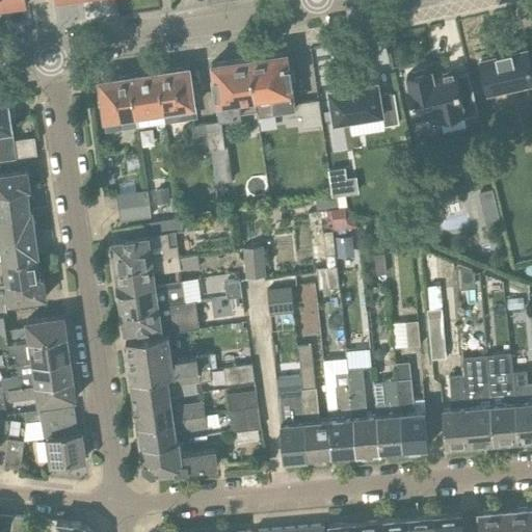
[(511,49),(497,52),(497,54),(480,58),(488,90),(531,80),(531,54),(529,55),(527,47),(512,51),(511,49)]
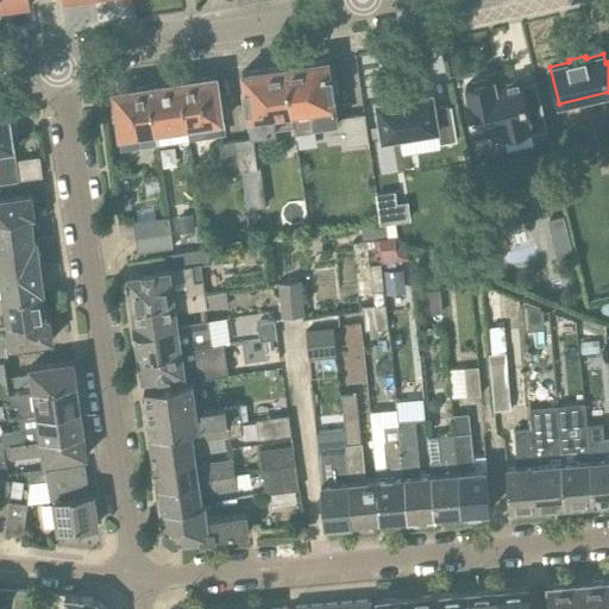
[(345,132),(347,145),(369,143),(365,114),(337,118),(333,96),(334,95),(331,76),(328,60),(286,66),(295,129),(325,124),(326,135),(345,132)]
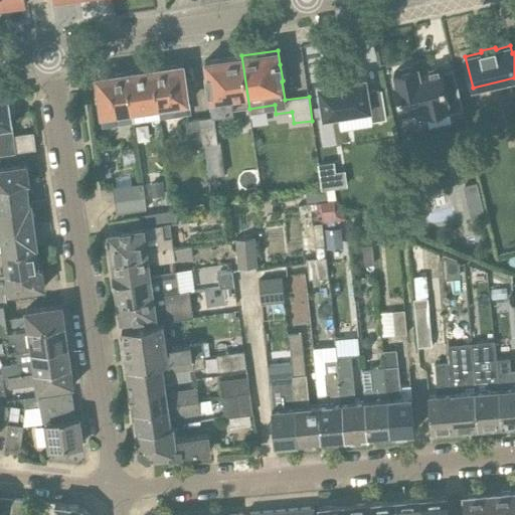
[(234,111),(249,109),(241,55),(205,60),(207,75),(212,114),(234,111)]
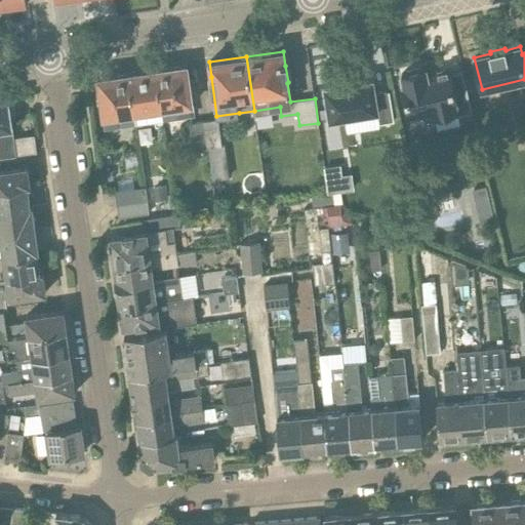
[(164,120),(194,116),(187,66),(157,70),(164,120)]
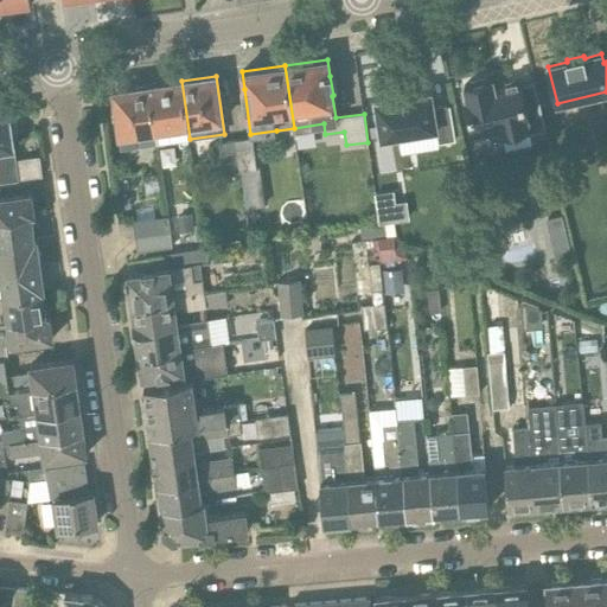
[(519,81),(491,87),(490,82),(493,82),(492,80),(486,81),(486,78),(471,82),(471,84),(465,85),(466,93),(465,93),(474,135),(500,128),(502,133),(528,127),(530,134),(545,131),(535,82),(521,84),(519,81)]
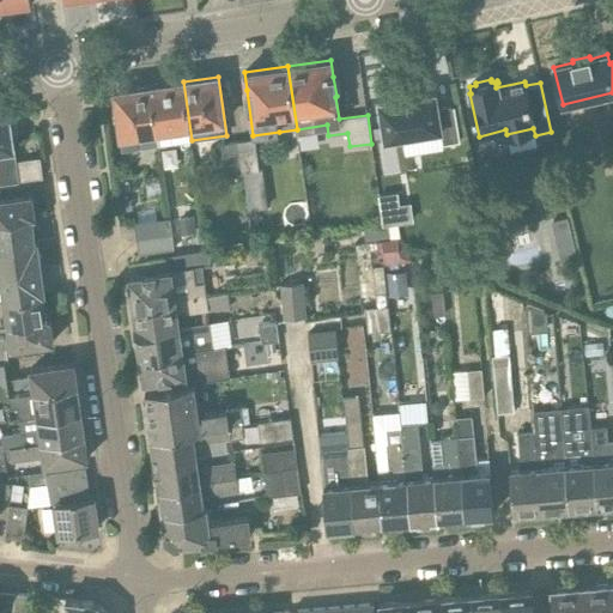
[(157,145),(171,144),(192,140),(183,82),(149,86),(157,145)]
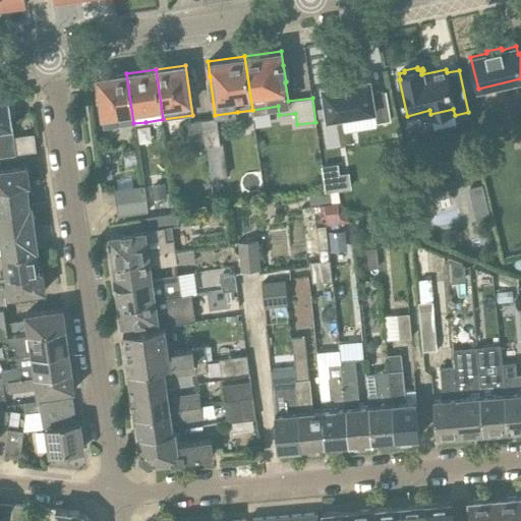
[(105,127),(133,123),(126,73),(97,77),(103,117),(105,127)]
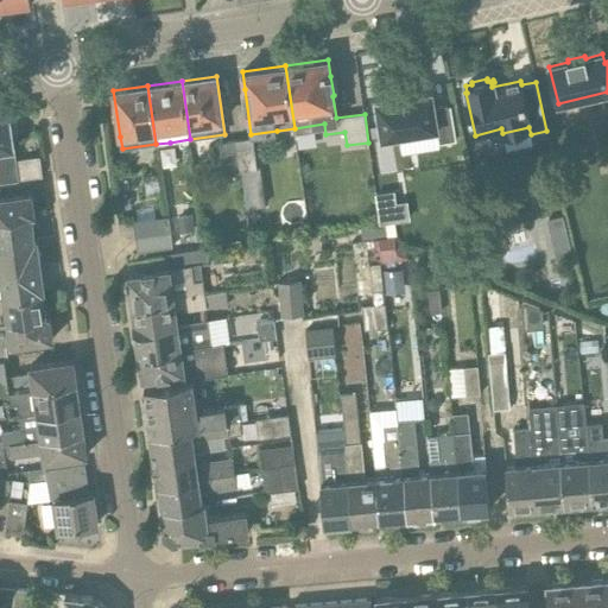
[(382,138),(437,128),(439,143),(456,140),(451,105),(434,108),(431,93),(377,102),(380,125),(382,135),(382,138)]
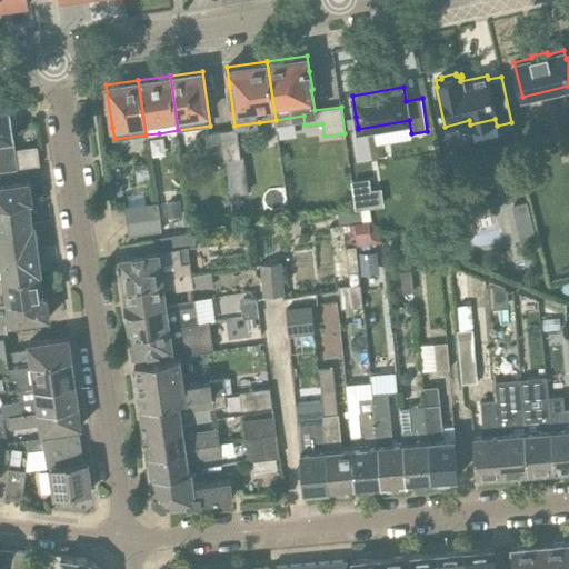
[(0,171),(40,166),(37,146),(13,149),(7,99),(0,99),(0,171)]
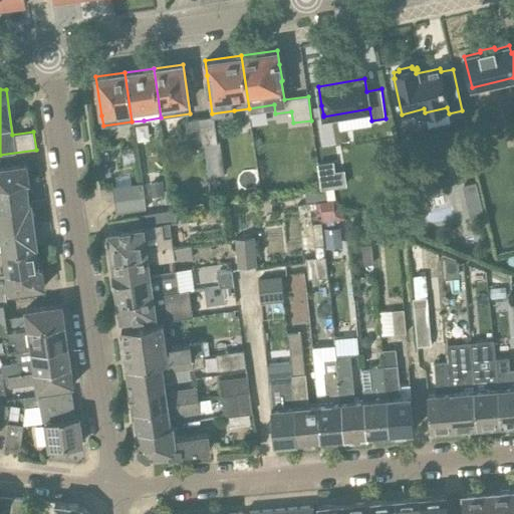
[(315,116),(323,114),(321,105),(313,107),(315,116)]
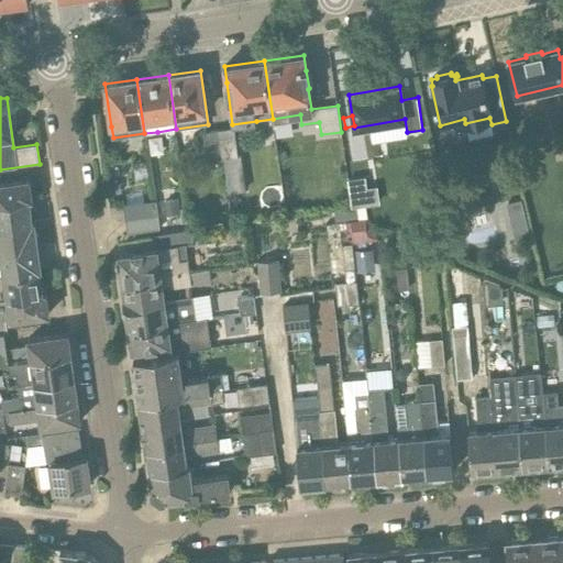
[(223,157),(220,136),(219,129),(205,131),(209,159),(223,157)]
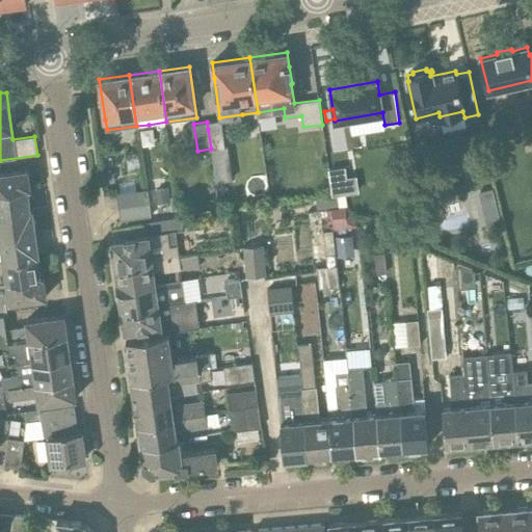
[(208,129),(211,149),(213,162),(227,160),(222,128),(208,129)]
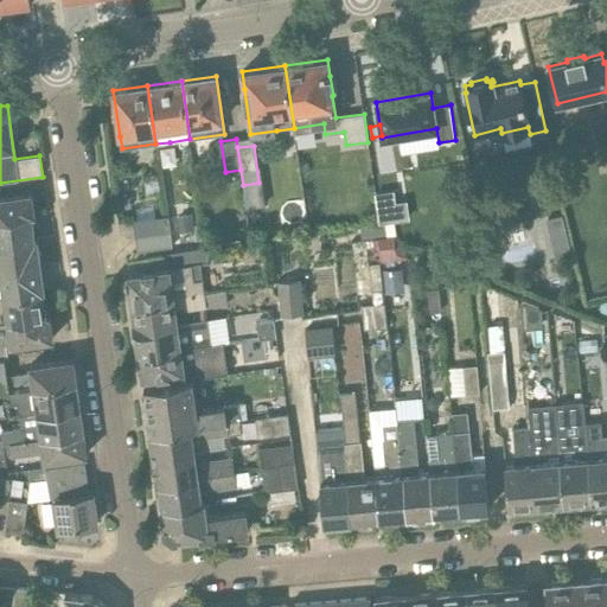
[(0,217),(34,212),(32,192),(1,197),(0,187),(0,217)]
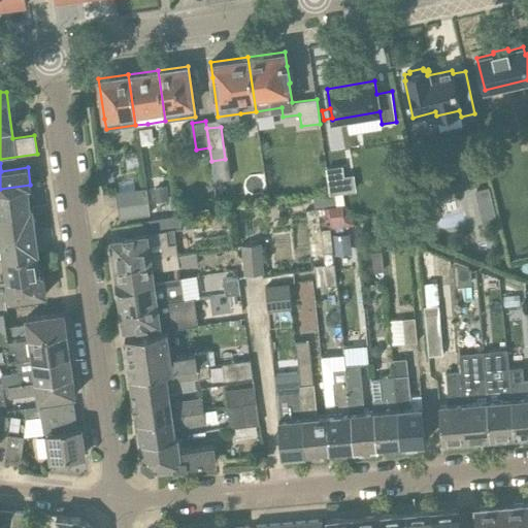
[(229,178),(229,172),(212,174),(213,180),(229,178)]
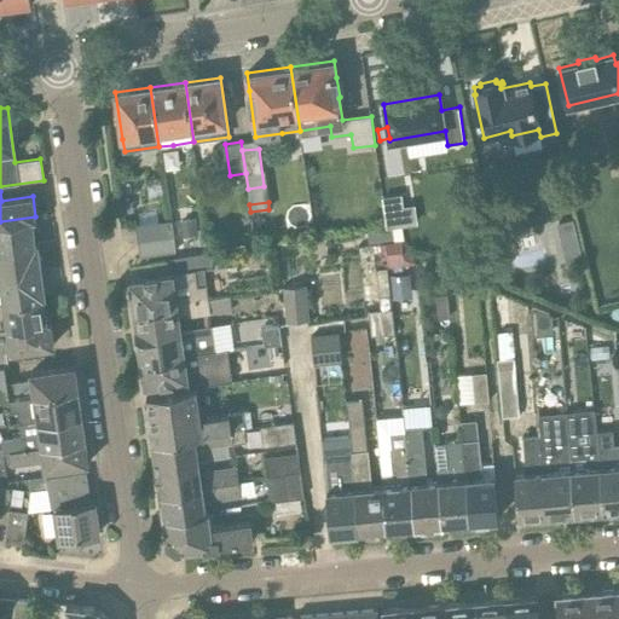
[(0,249),(35,244),(32,219),(35,218),(35,217),(0,221),(0,249)]
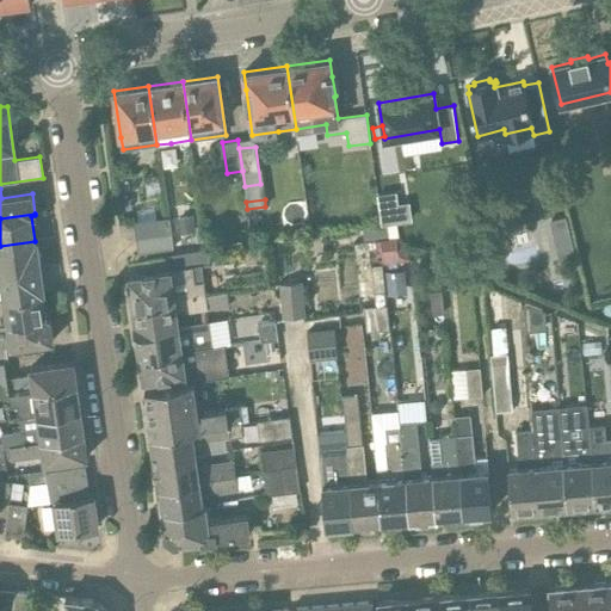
[(196,230),(193,215),(179,217),(181,233),(196,230)]
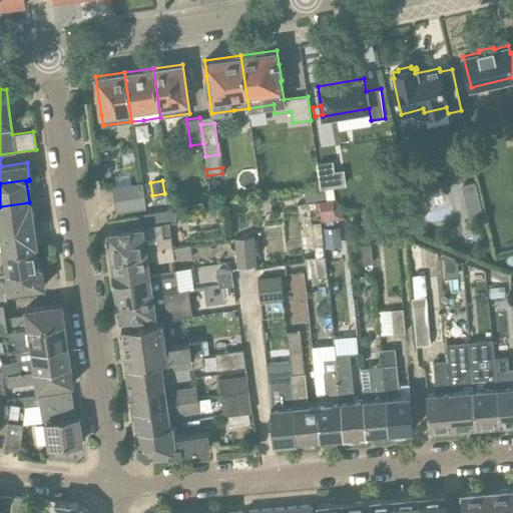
[(114,200),(144,195),(143,182),(112,186),(114,200)]
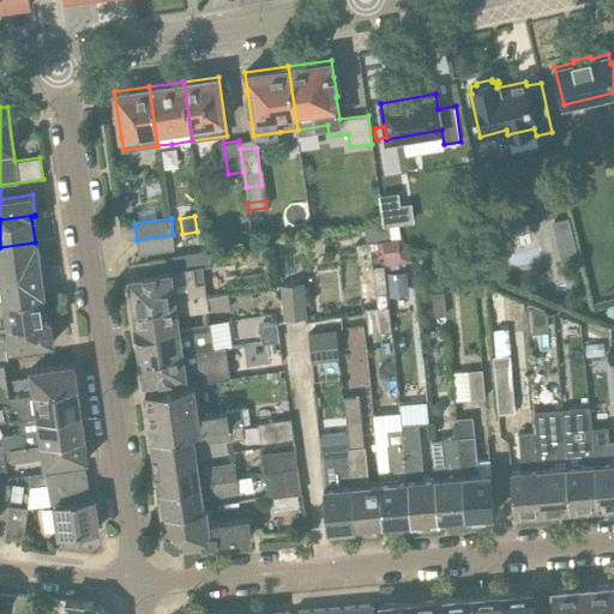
[(557,236),(572,233),(570,218),(553,222),(557,236)]
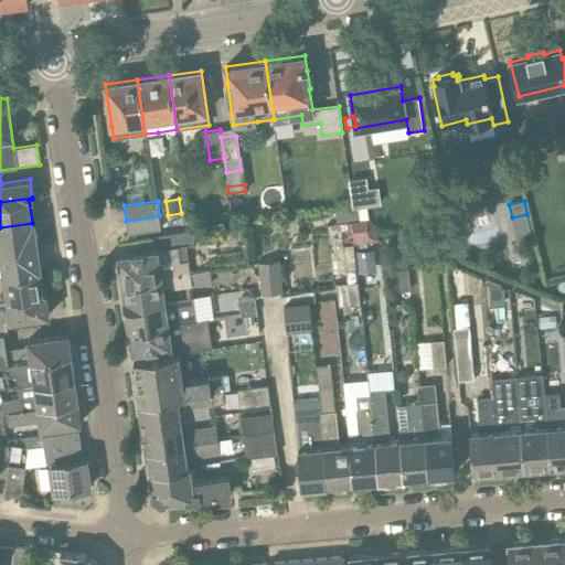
[(337,223),(345,222),(360,221),(359,210),(336,213),(337,223)]
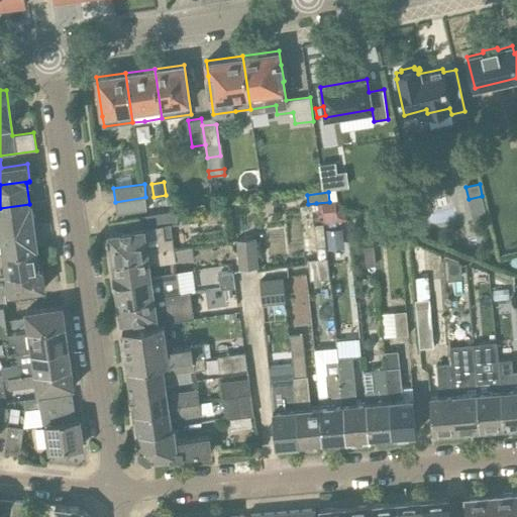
[(117,215),(147,210),(145,197),(115,202),(117,215)]
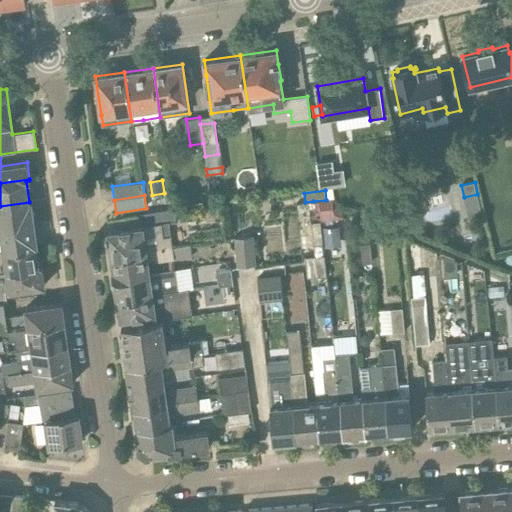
[(270,197),(258,198),(259,211),(271,210),(270,197)]
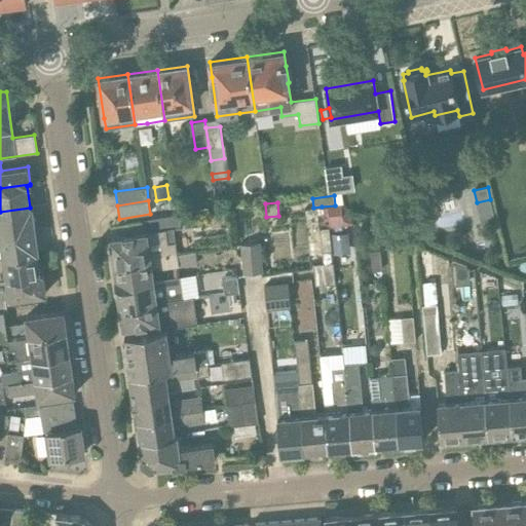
[(322,207),(325,228),(320,229),(321,241),(332,240),(330,228),(348,226),(345,203),(335,205),(322,207)]
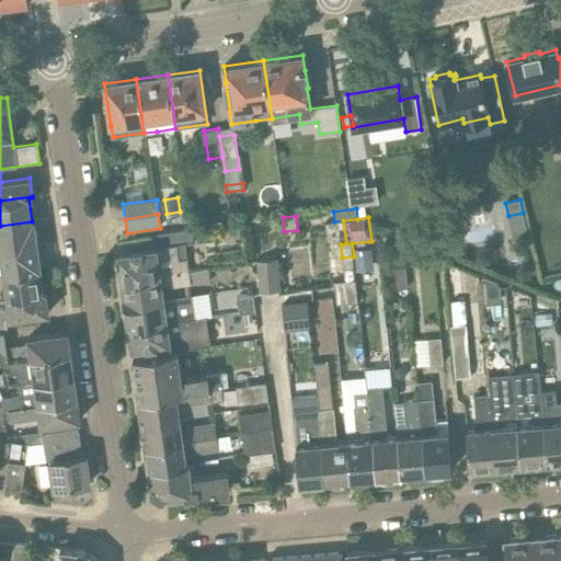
[(0,250),(37,244),(34,221),(32,221),(0,226),(0,250)]
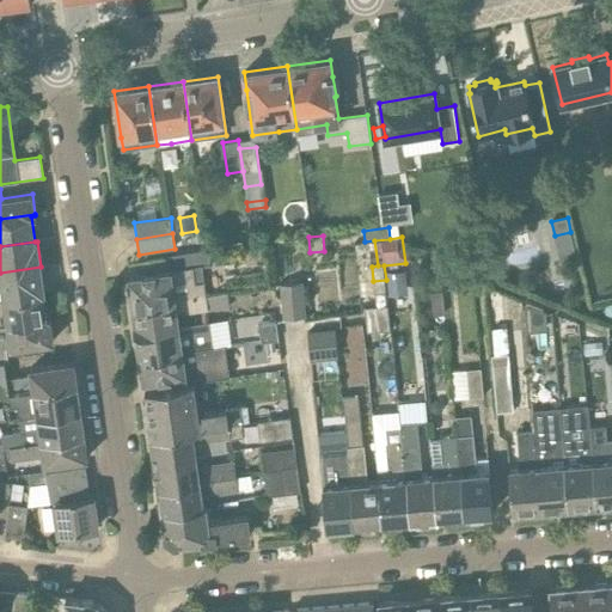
[(133,304),(207,295),(202,265),(210,264),(208,250),(167,256),(169,270),(129,276),(133,304)]
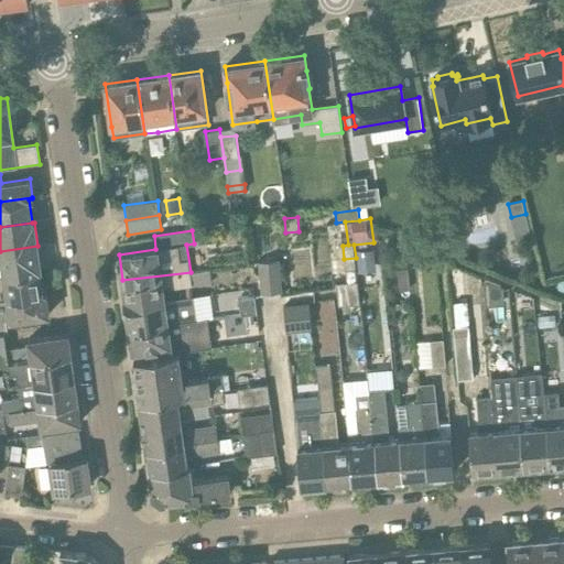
[(0,277),(40,271),(41,271),(38,246),(0,251),(0,277)]
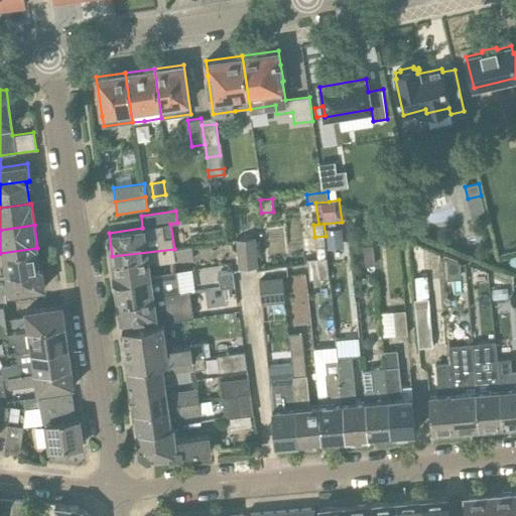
[(236,239),(239,269),(258,267),(255,237),(236,239)]
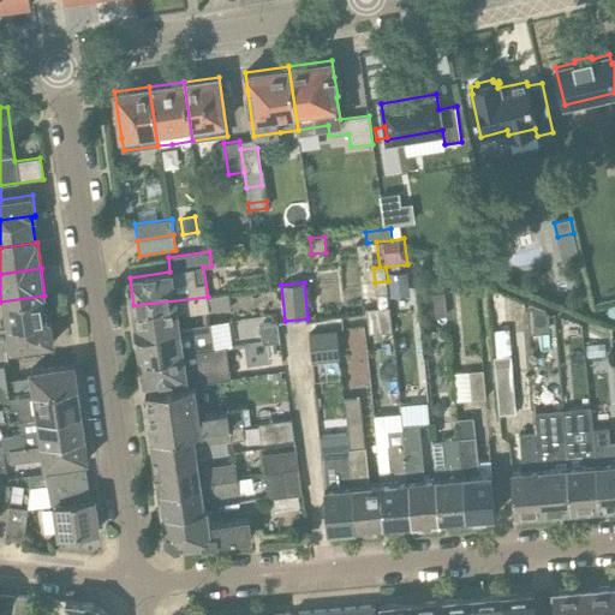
[(431,292),(433,303),(445,302),(443,292),(431,292)]
